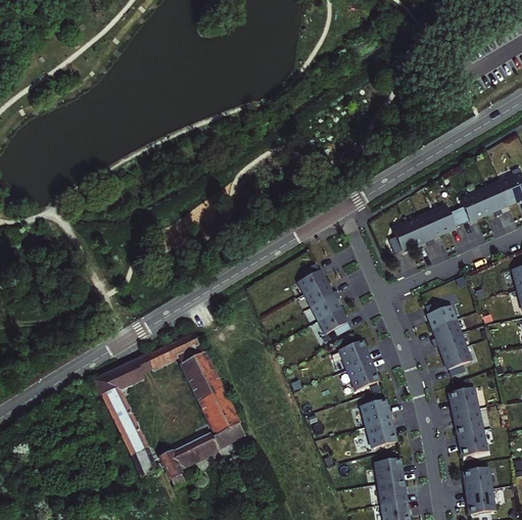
[(521,179),(519,173),(499,182),(508,204),(518,199),(521,197),(521,179)]
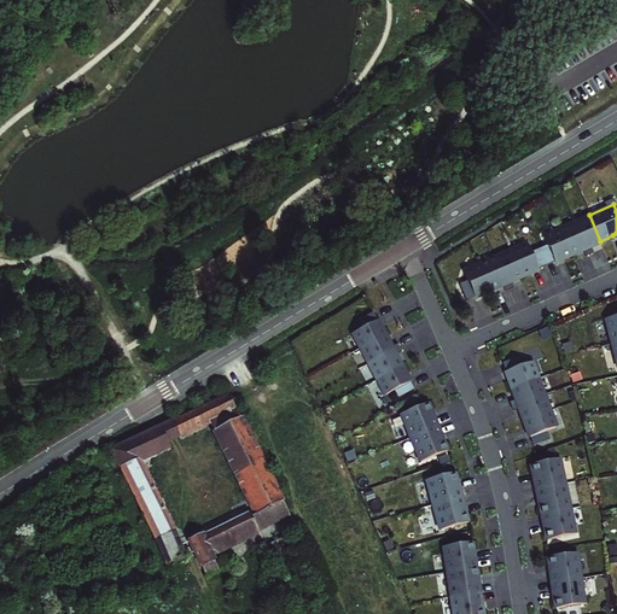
[(589,215),(574,222),(585,247),(588,246),(594,244),(600,241),(589,215)]
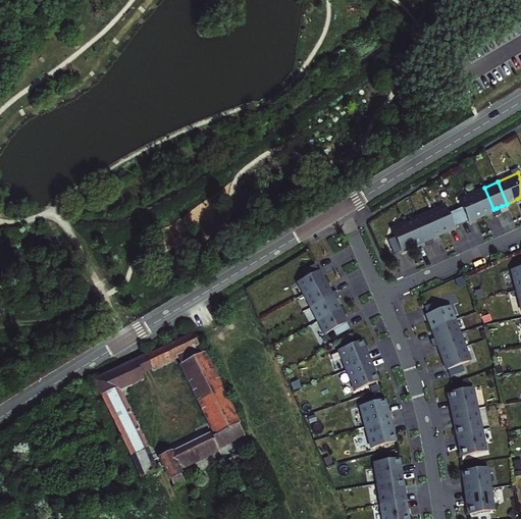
[(484,188),(471,193),(480,215),(485,213),(490,211),(493,209),(484,188)]
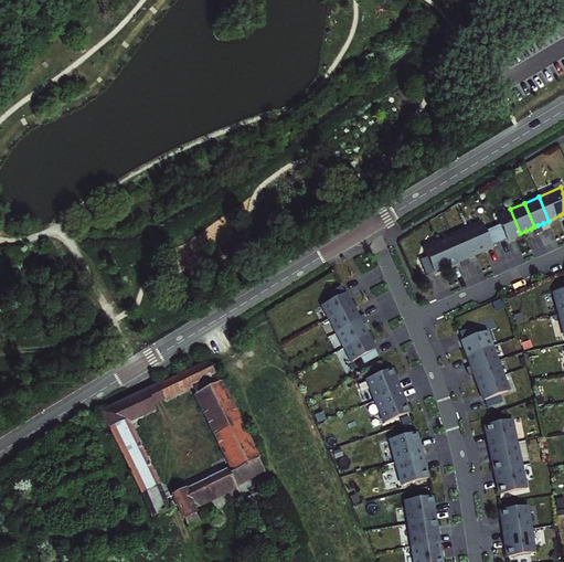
[(510,209),(495,215),(498,224),(504,239),(504,240),(511,236),(520,233),(510,209)]
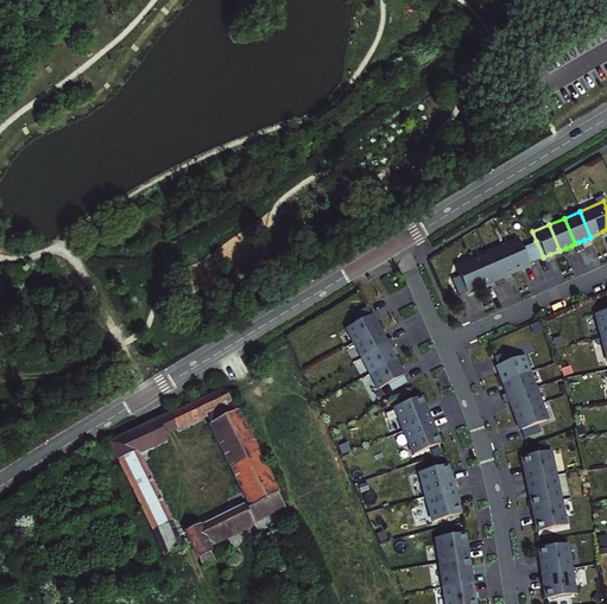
[(518,239),(501,246),(512,271),(523,266),(529,264),(529,262),(522,248),(518,239)]
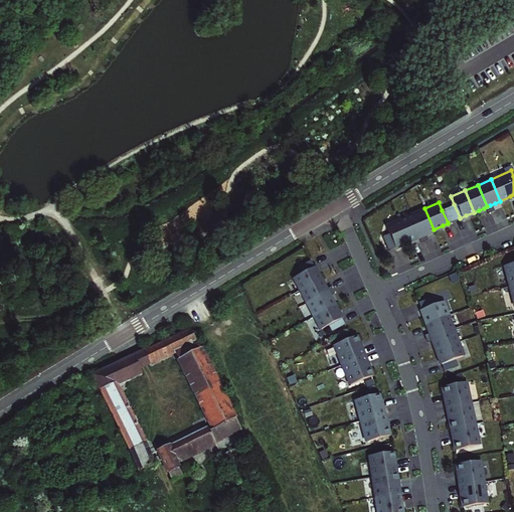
[(454,204),(448,207),(454,220),(460,217),(454,204)]
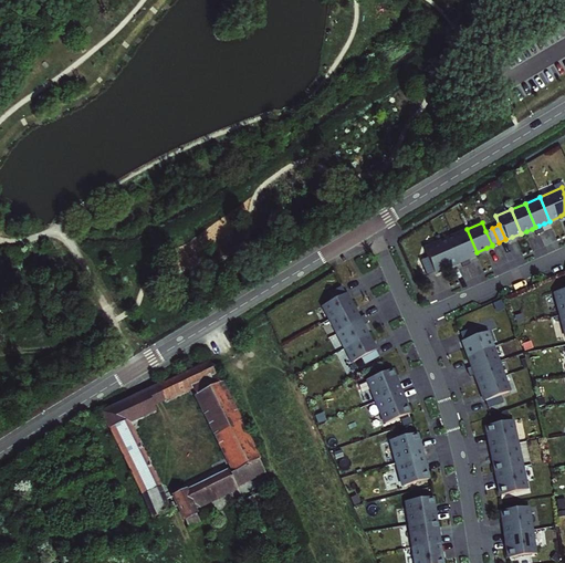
[(492,228),(485,231),(492,244),(499,242),(492,228)]
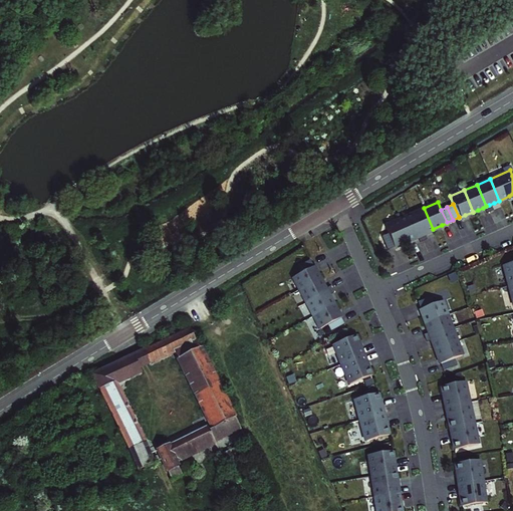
[(424,208),(411,213),(420,235),(424,233),(429,231),(433,229),(424,208)]
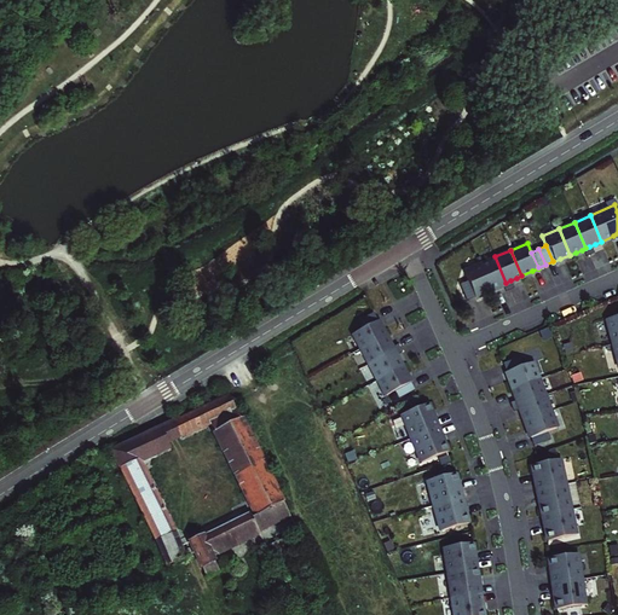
[(495,256),(479,264),(490,289),(496,286),(502,284),(506,283),(495,256)]
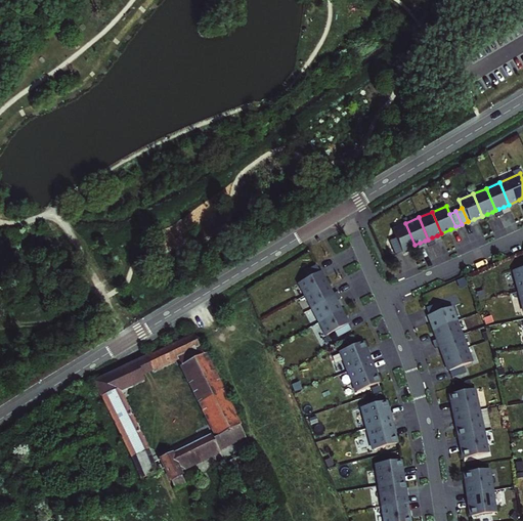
[(405,223),(391,229),(395,237),(400,250),(401,251),(408,248),(415,245),(405,223)]
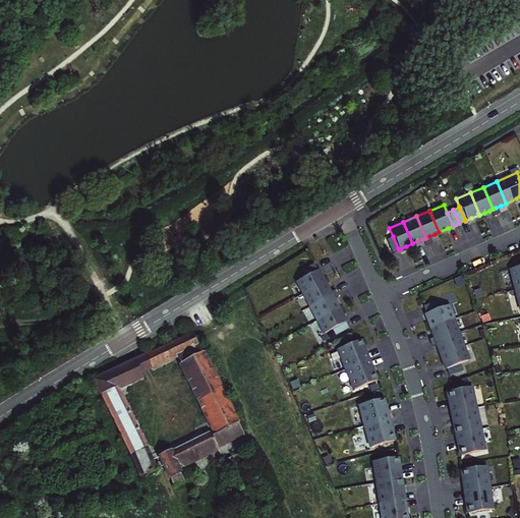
[(393,236),(387,238),(392,251),(398,248),(393,236)]
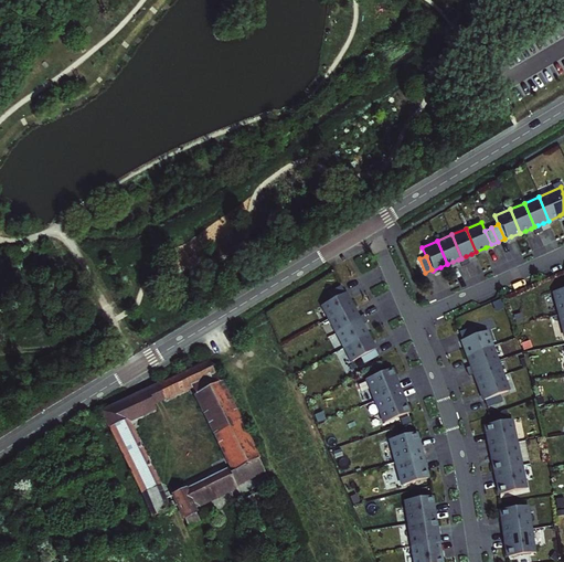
[(340,285),(325,294),(328,300),(343,292),(340,285)]
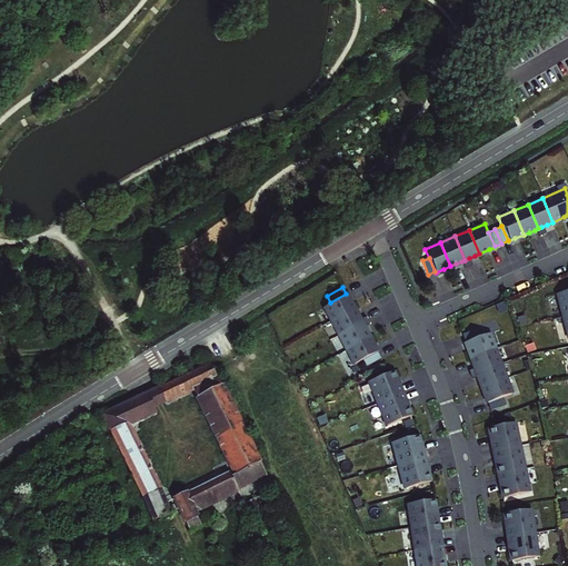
[(567,287),(556,291),(561,315),(567,313),(567,287)]
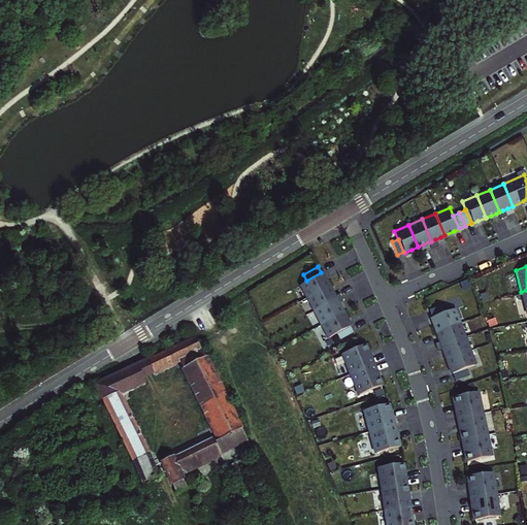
[(306,281),(300,283),(307,296),(329,286),(325,279),(322,272),(321,272),(306,281)]
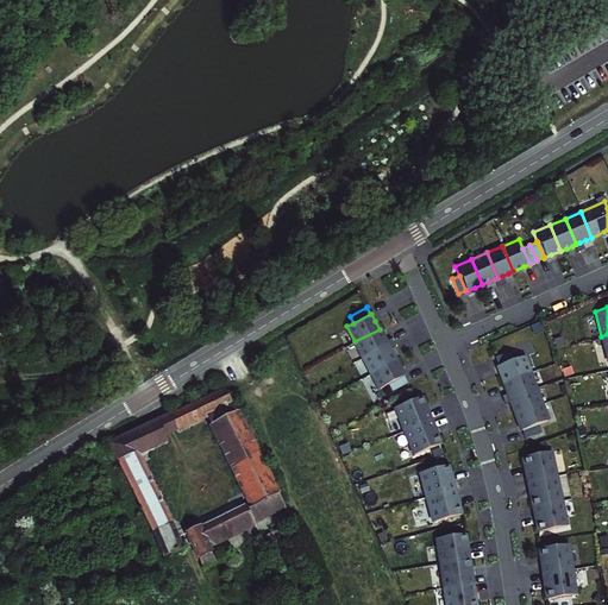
[(380,329),(355,341),(363,357),(387,344),(386,340),(382,334),(380,329)]
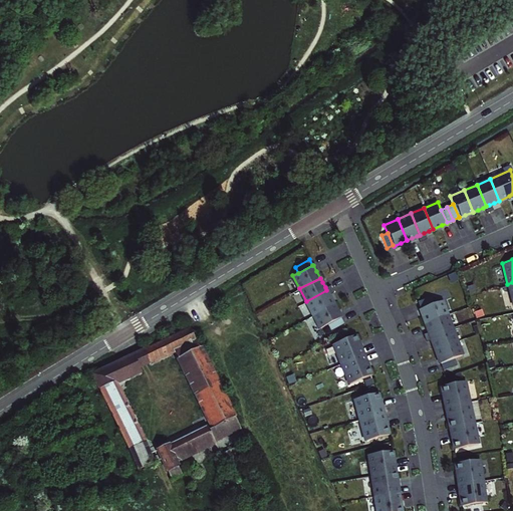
[(328,293),(326,290),(306,301),(312,313),(333,303),(330,298),(328,293)]
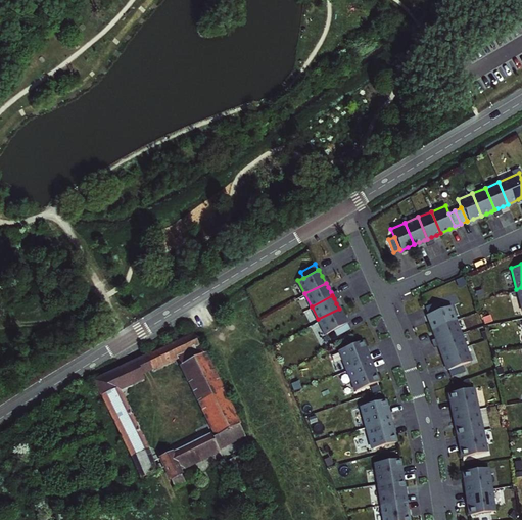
[(425,306),(427,313),(442,306),(440,300),(425,306)]
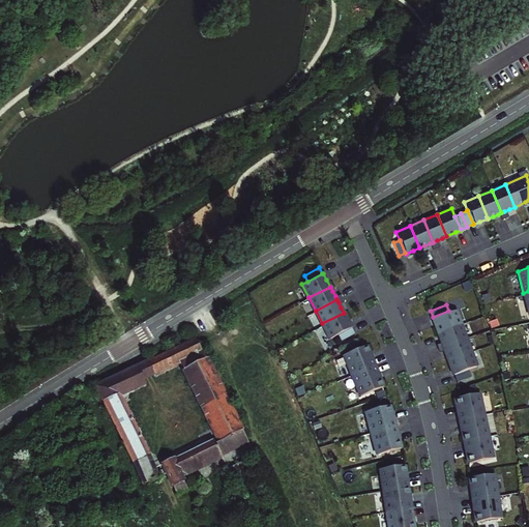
[(435,325),(437,331),(460,323),(454,309),(448,311),(433,317),(432,317),(435,325)]
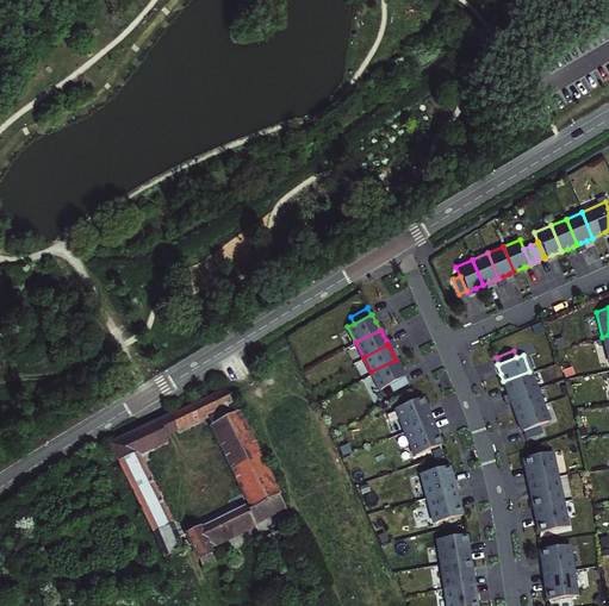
[(399,366),(396,360),(371,372),(379,387),(385,385),(403,375),(404,375),(399,366)]
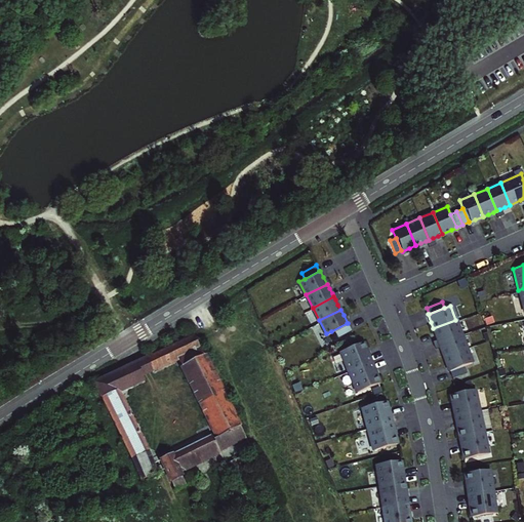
[(455,320),(433,328),(435,333),(437,338),(438,342),(460,333),(455,320)]
